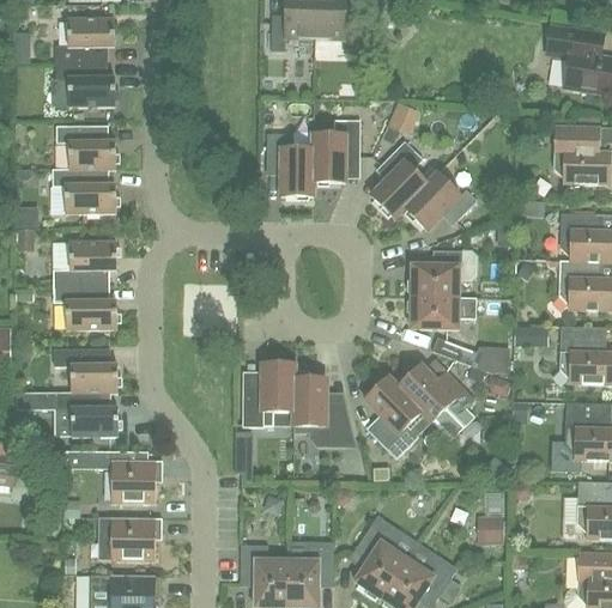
[(314,37),(315,0),(285,0),(285,20),(271,20),(270,50),(284,50),(285,36),(314,37)]
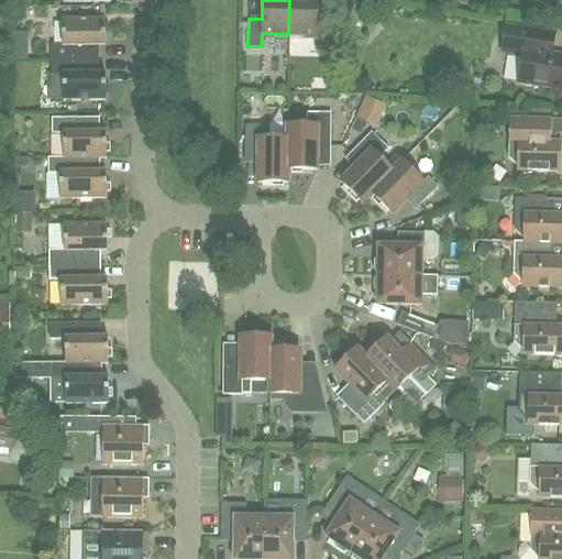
[(289,0),(288,34),(316,35),(315,48),(328,48),(329,21),(317,21),(317,0),(289,0)]
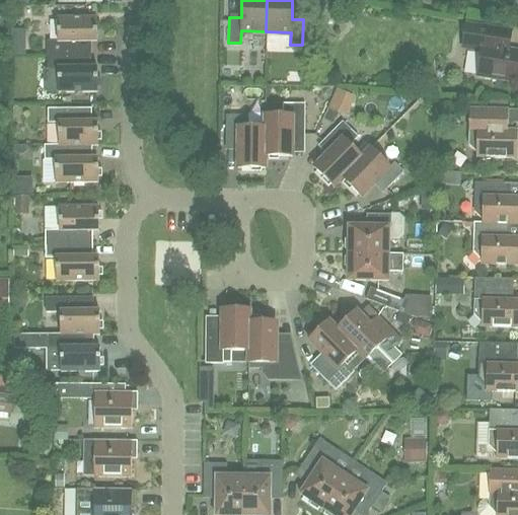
[(47,53),(90,52),(90,40),(96,40),(96,15),(57,15),(57,39),(47,39),(47,53)]
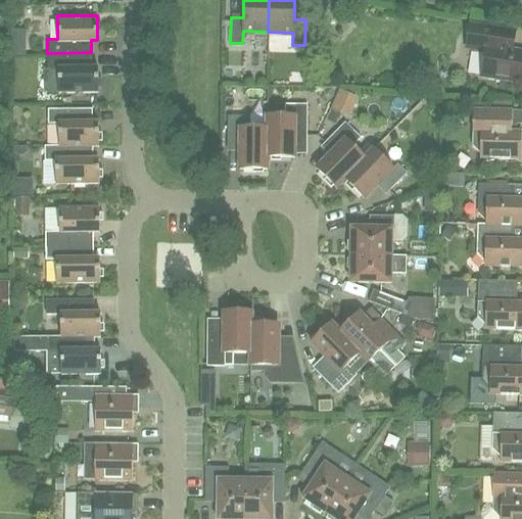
[(521,80),(521,48),(513,47),(516,29),(469,21),(466,45),(484,48),(480,74),(521,80)]
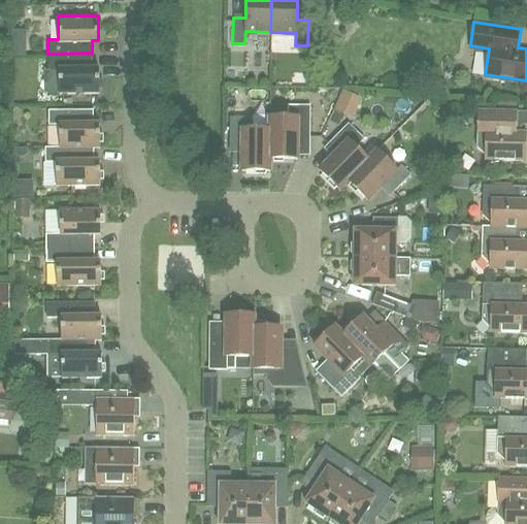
[(12,42),(12,53),(26,53),(26,42),(12,42)]
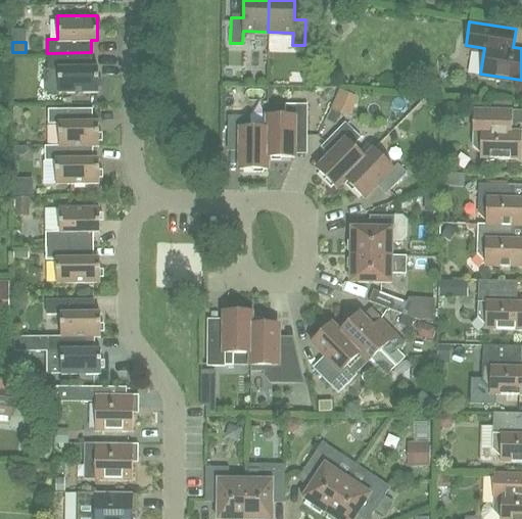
[(91,52),(47,53),(47,67),(57,67),(58,90),(98,90),(97,65),(91,65),(91,52)]
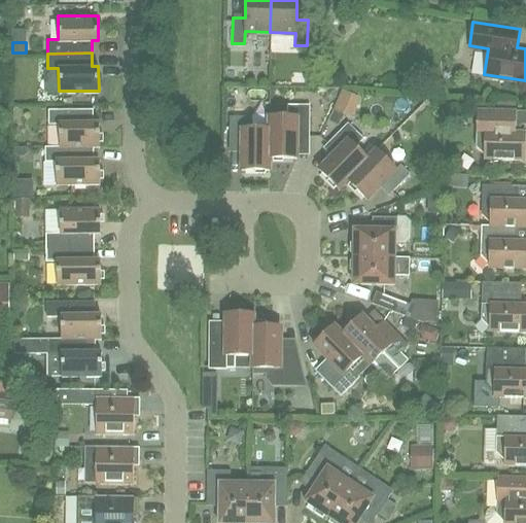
[(269,114),(268,127),(269,127),(269,155),(295,157),(296,134),(309,134),(309,103),(286,102),(286,114),(269,114)]
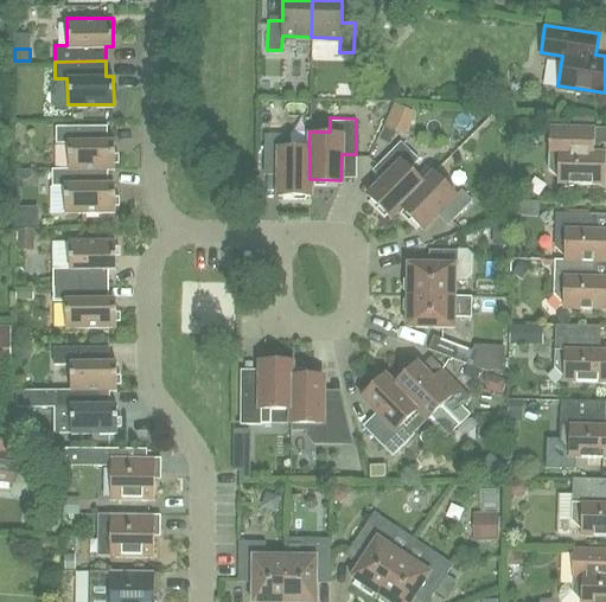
[(396,128),(383,122),(376,135),(388,141),(396,128)]
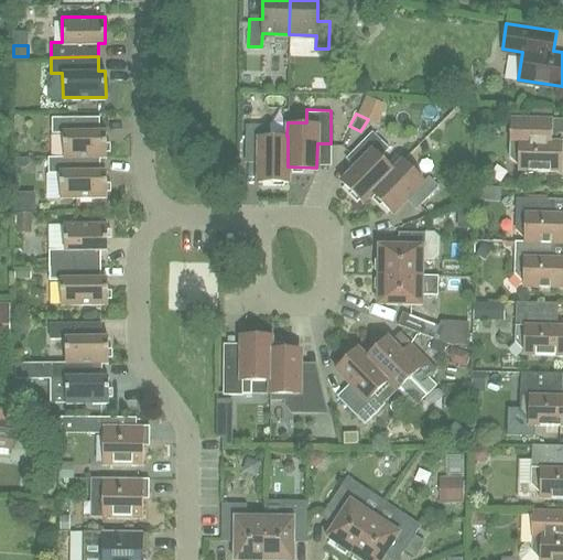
[(99,155),(106,155),(106,129),(99,129),(99,115),(51,115),(51,131),(63,131),(63,154),(63,155),(99,155)]
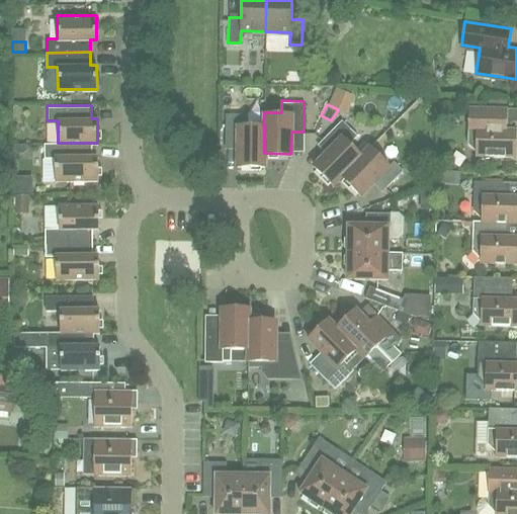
[(516,127),(510,127),(505,127),(506,106),(467,105),(466,142),(475,150),(475,154),(515,155),(516,127)]
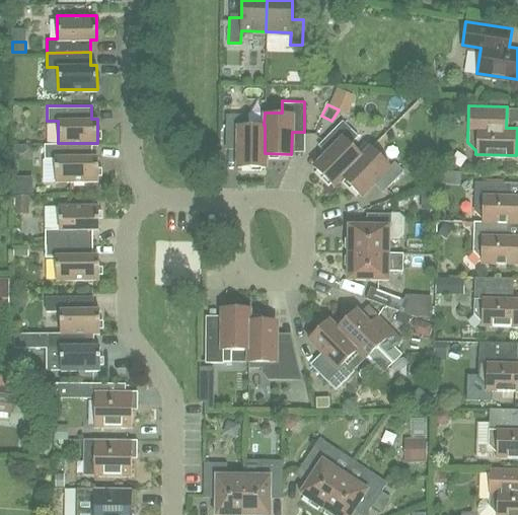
[(265,125),(264,125),(247,125),(247,113),(225,113),(225,143),(237,143),(237,165),(265,165),(265,153),(265,125)]
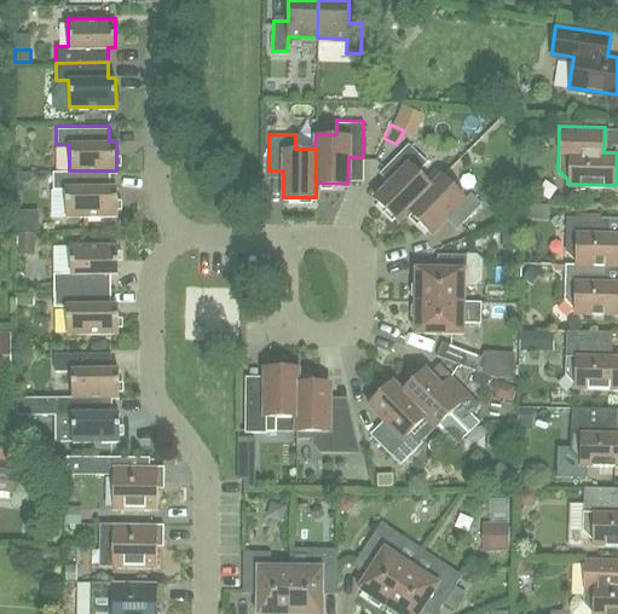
[(374,197),(397,220),(408,209),(406,209),(431,185),(416,171),(426,160),(408,142),(382,168),(393,178),(374,197)]
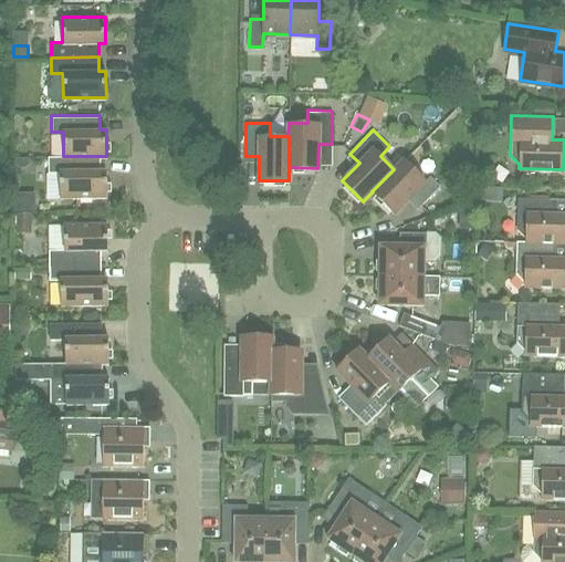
[(63,155),(48,155),(48,172),(60,172),(60,197),(106,196),(106,169),(100,169),(100,156),(63,156),(63,155)]
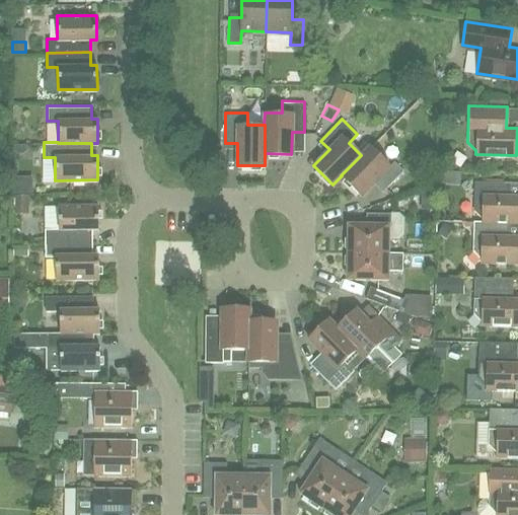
[(341,175),(342,175),(361,195),(376,178),(385,188),(402,169),(393,160),(388,165),(369,146),(361,155),(341,175)]
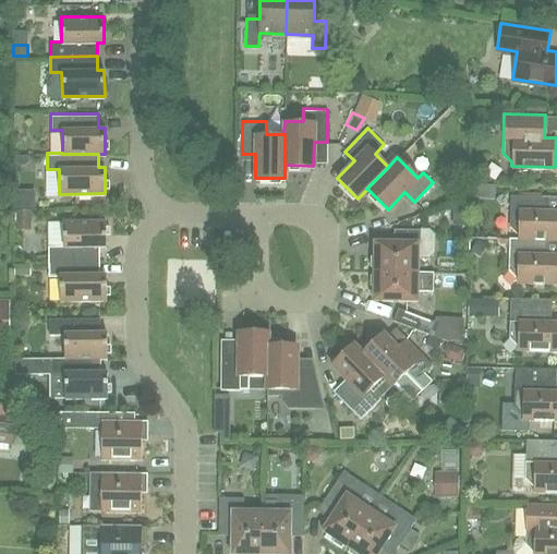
[(14,187),(14,205),(35,205),(35,187),(14,187)]
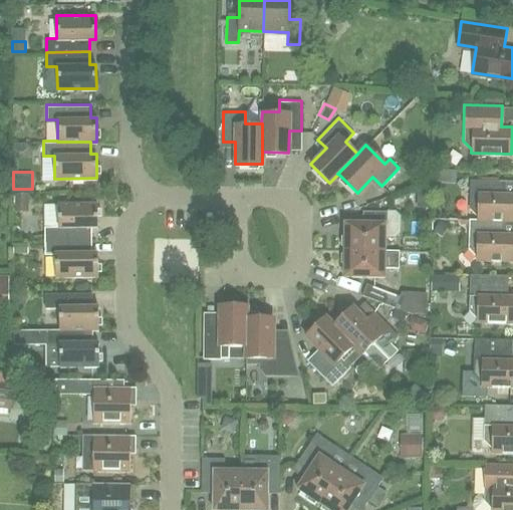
[(499,220),(512,220),(512,192),(499,192),(500,179),(470,179),(469,207),(477,215),(477,218),(477,219),(499,219),(499,220)]
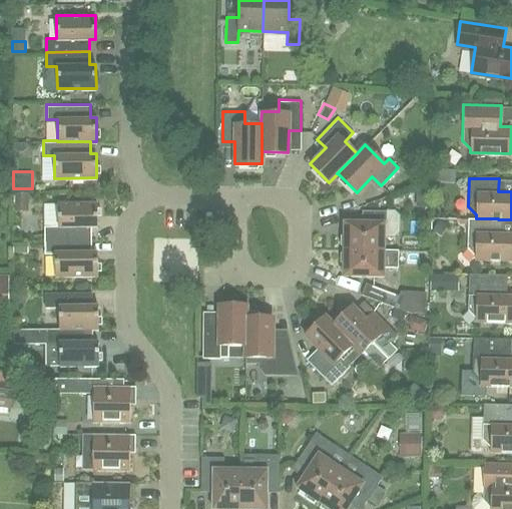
[(44,238),(91,238),(91,225),(97,225),(96,201),(58,202),(58,225),(44,225),(44,238)]
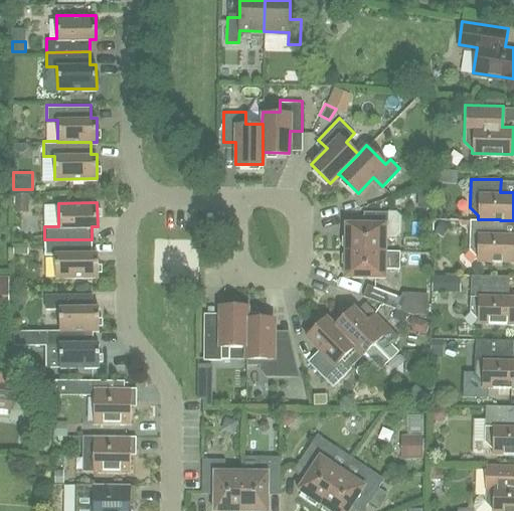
[(395,210),(367,210),(367,222),(345,221),(345,248),(385,249),(385,234),(395,234),(399,230),(399,214),(395,210)]
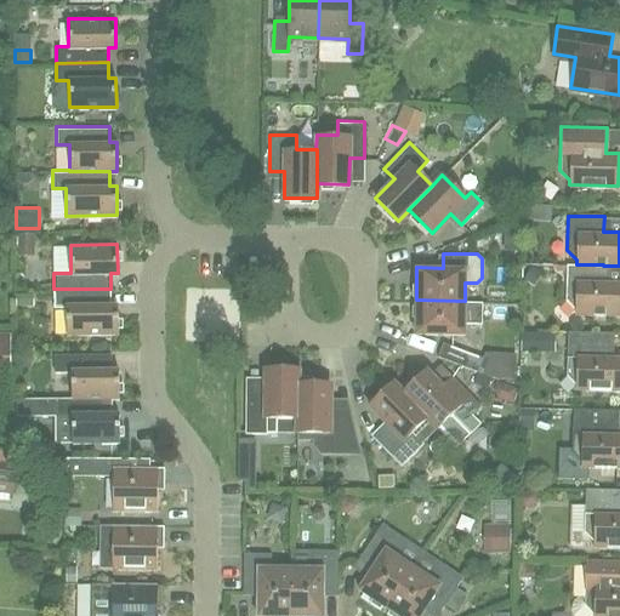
[(619,281),(602,281),(603,266),(603,264),(576,264),(576,263),(567,263),(566,298),(575,308),(575,313),(619,314),(619,281)]
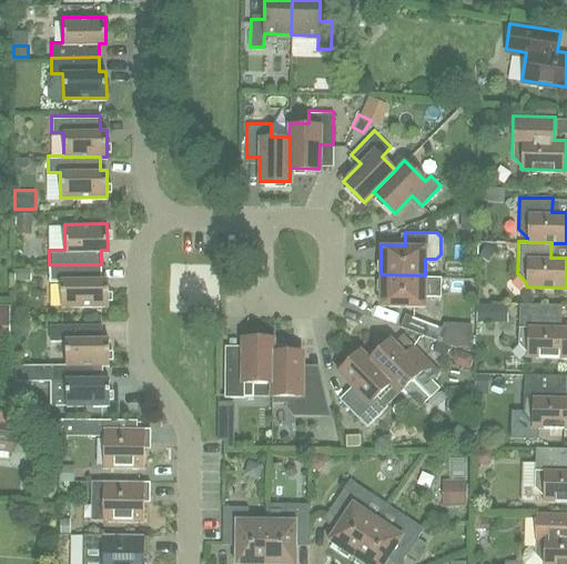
[(101,264),(49,264),(49,280),(60,280),(61,305),(108,304),(108,278),(101,278),(101,264)]
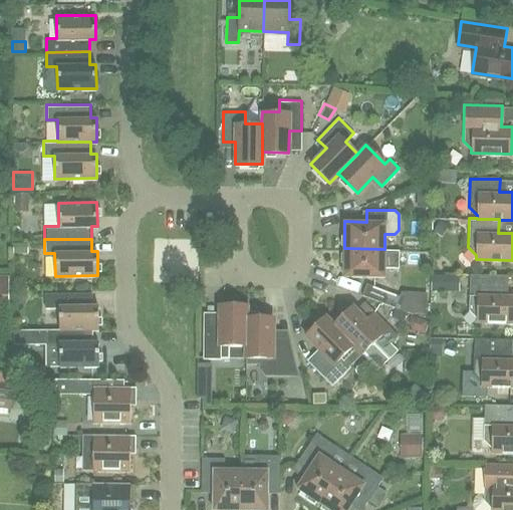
[(385,249),(344,248),(343,275),(383,275),(383,266),(399,266),(399,249),(385,249)]
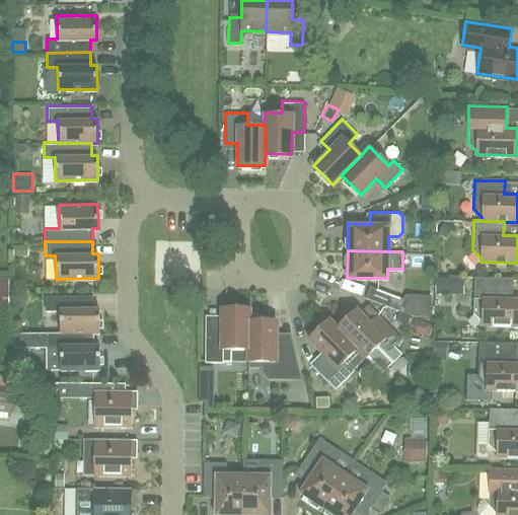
[(435,292),(446,292),(446,275),(435,275),(435,292)]
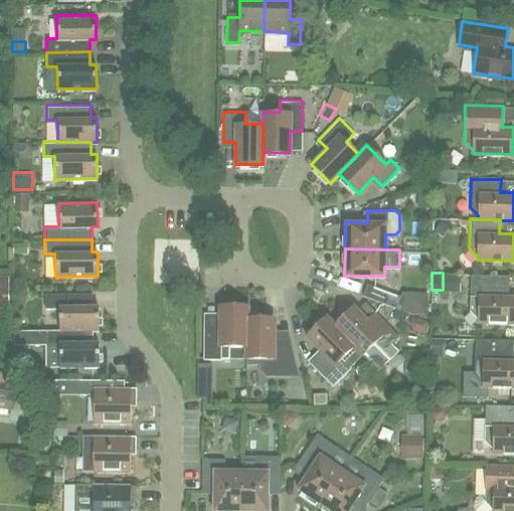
[(508,275),(470,274),(469,309),(477,318),(477,322),(513,322),(513,295),(508,295),(508,275)]
